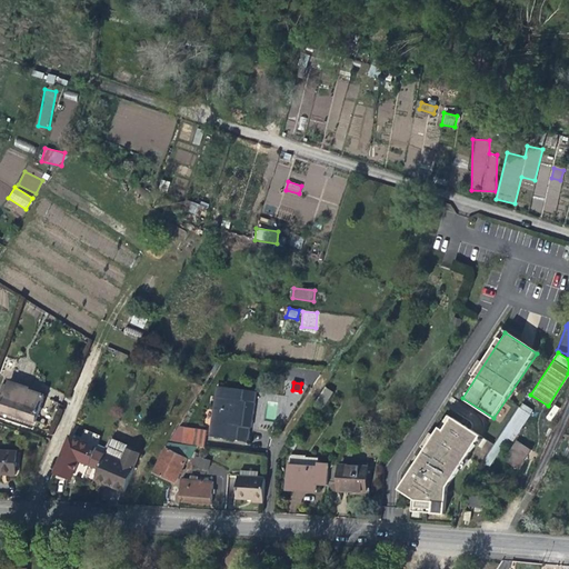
[(10,383),(1,411),(37,422),(46,395),(10,383)]
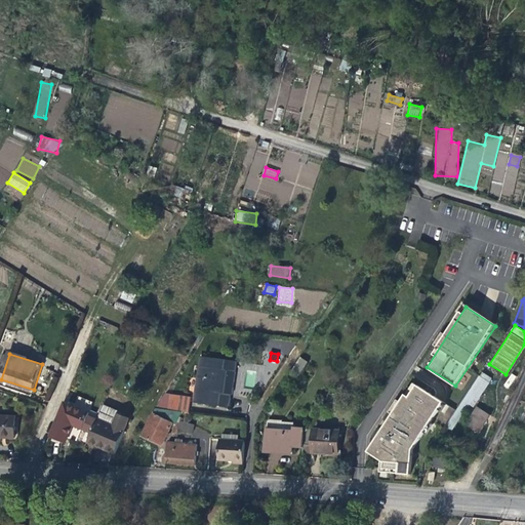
[(225,359),(201,356),(199,367),(195,402),(229,407),(231,394),(233,392),(234,386),(235,371),(224,369),(225,359)]
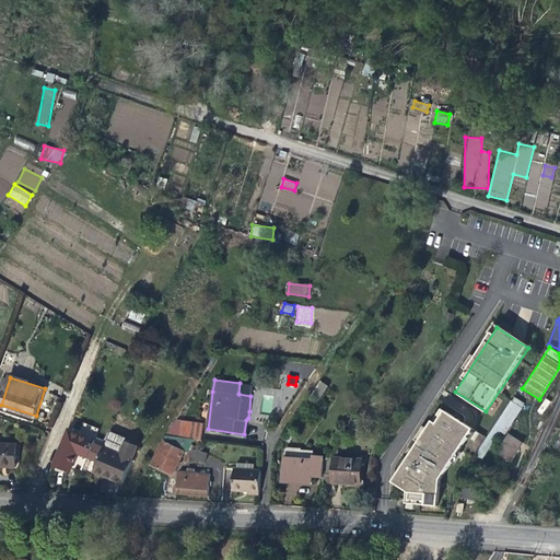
[(319,401),(328,387),(321,382),(312,396),(319,401)]
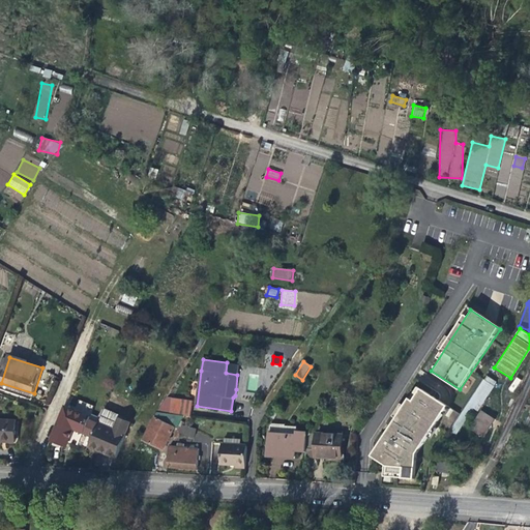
[(493,386),(484,381),(449,433),(454,435),(473,408),(477,411),(493,386)]
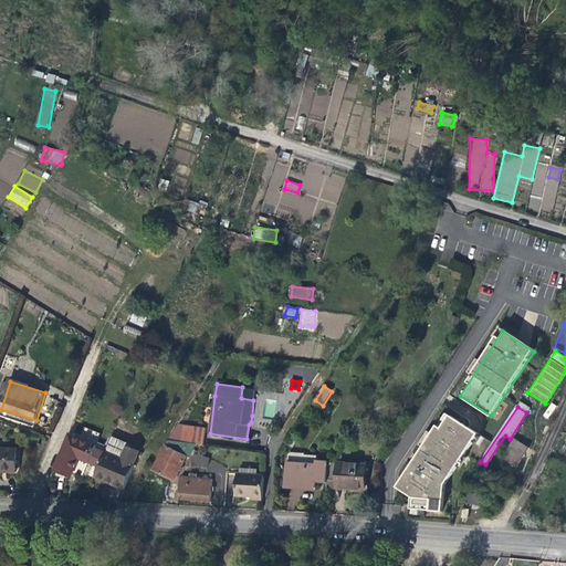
[(478,435),(447,413),(398,489),(412,498),(411,510),(443,513),(446,486),(478,435)]
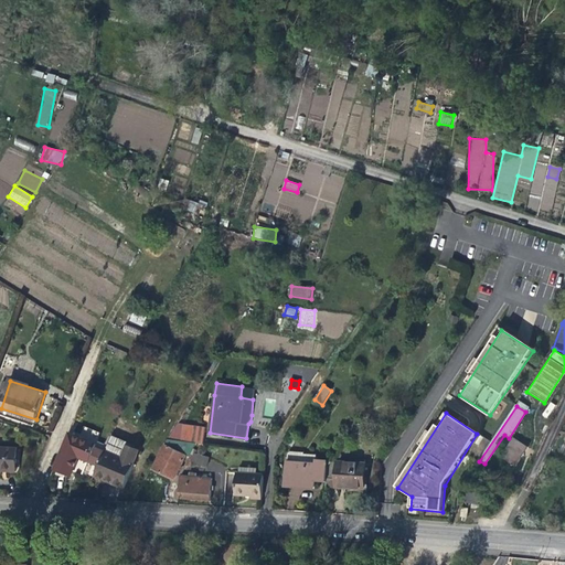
[(181,443),(182,443),(196,444),(203,445),(205,427),(184,424),(181,443)]
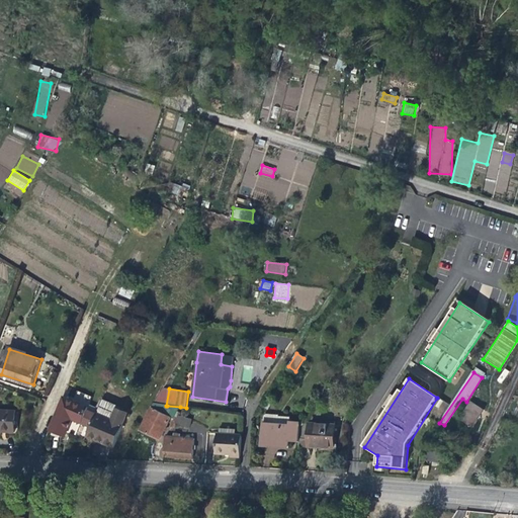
[(73,420),(91,428),(96,415),(88,411),(89,408),(65,398),(50,431),(66,438),(68,432),(69,429),(73,420)]
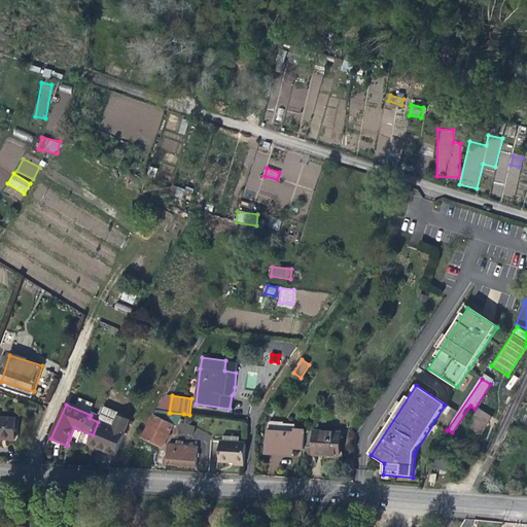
[(449,423),(457,412),(449,407),(441,418),(449,423)]
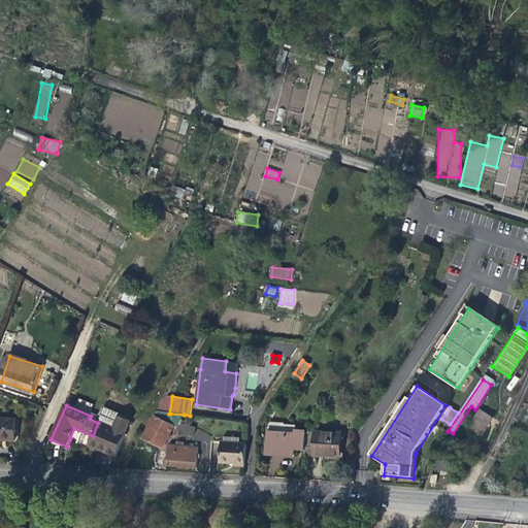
[(494,418),(480,409),(469,427),(477,433),(483,436),(494,418)]
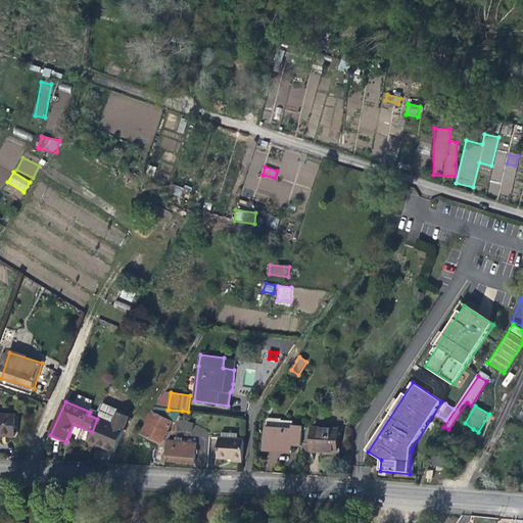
[(98,418),(97,419),(92,432),(88,441),(104,448),(115,453),(125,430),(124,429),(129,418),(117,413),(112,424),(98,418)]
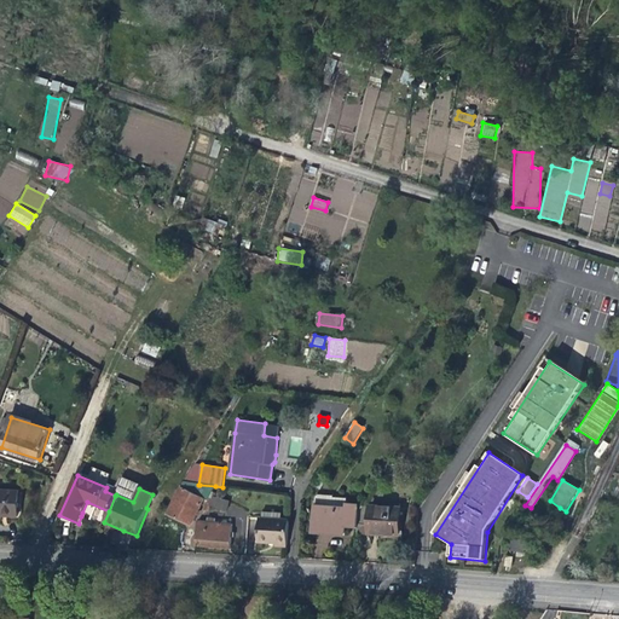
[(180,489),(168,514),(183,521),(191,526),(204,499),(180,489)]
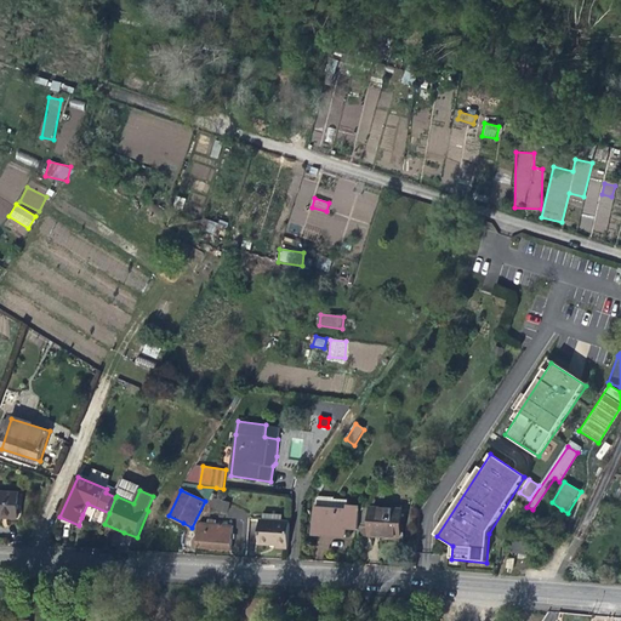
[(0,491),(0,518),(3,519),(18,520),(21,494),(0,491)]
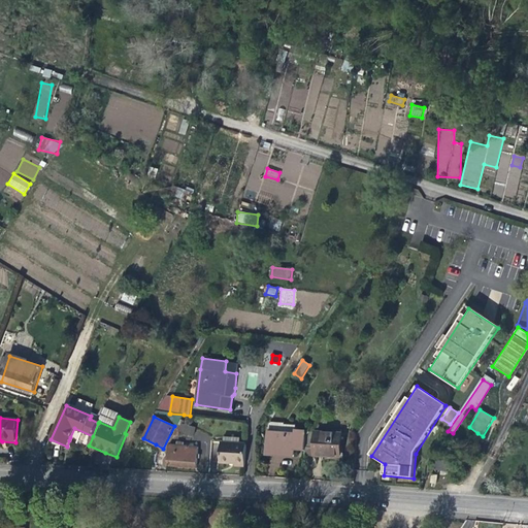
[(295,450),(304,451),(305,435),(306,430),(295,429),(295,433),(282,432),(283,425),(283,424),(272,423),(269,426),(267,453),(285,454),(295,455),(295,450)]
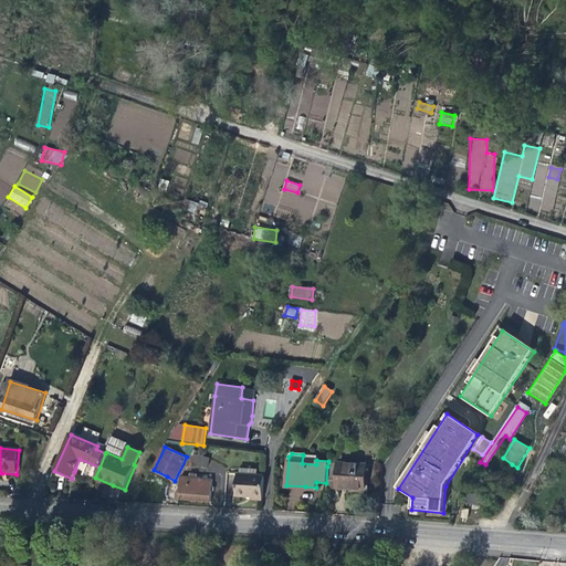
[(196,456),(194,464),(208,468),(210,459),(196,456)]
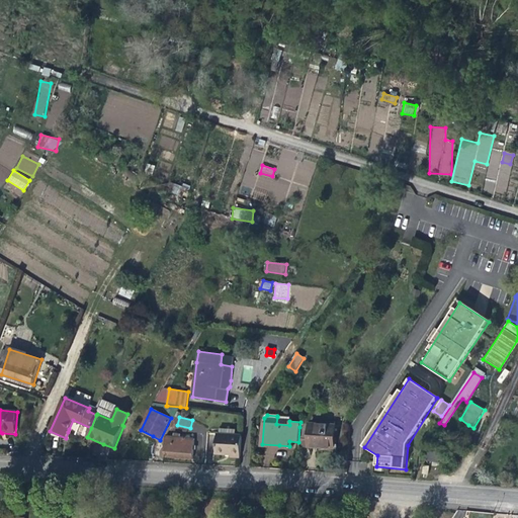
[(335,425),(303,422),(299,427),(298,442),(298,447),(319,448),(333,449),(335,425)]
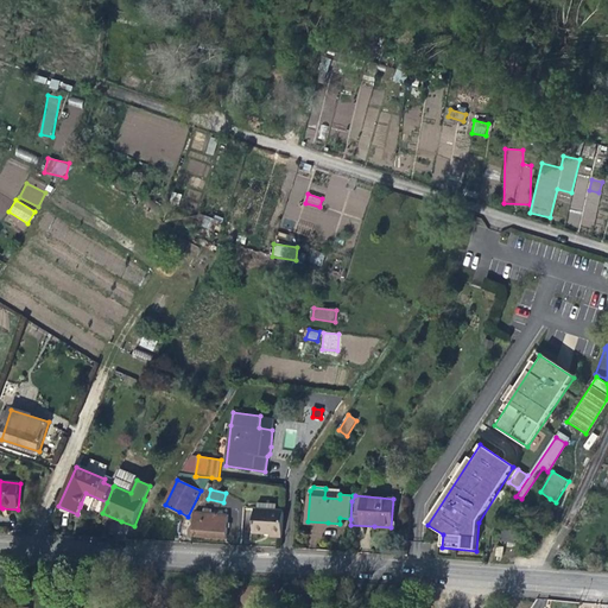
[(283,538),(283,517),(284,512),(277,512),(277,506),(257,505),(257,511),(254,511),(253,534),(271,536),(271,538),(283,538)]
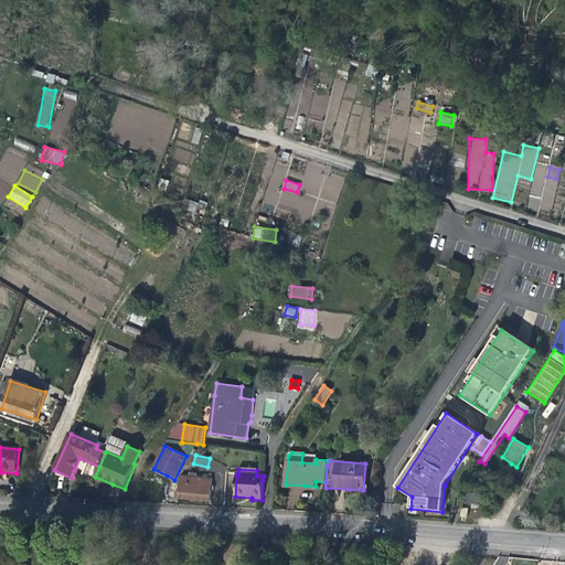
[(180,477),(179,500),(204,501),(210,501),(212,478),(196,478),(198,473),(190,473),(190,477),(180,477)]
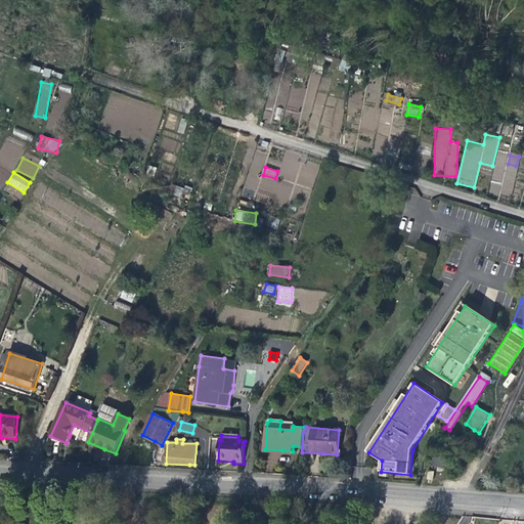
[(445,468),(446,468),(446,465),(446,462),(445,459),(442,456),(439,456),(437,456),(435,456),(432,459),(431,462),(431,464),(431,466),(445,468)]
